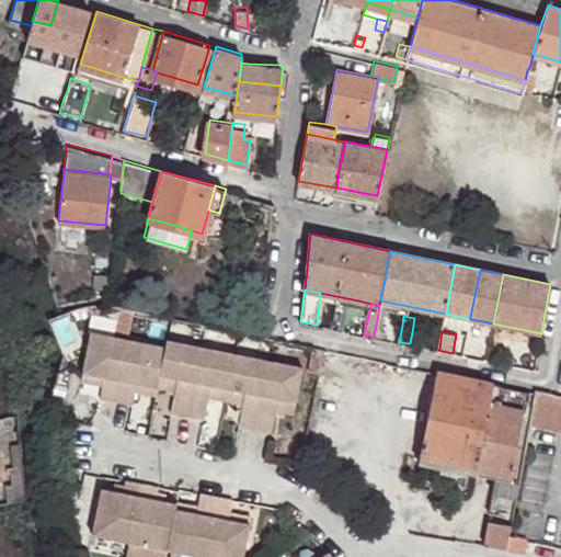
[(465,343),(480,347),(481,333),(468,331),(465,343)]
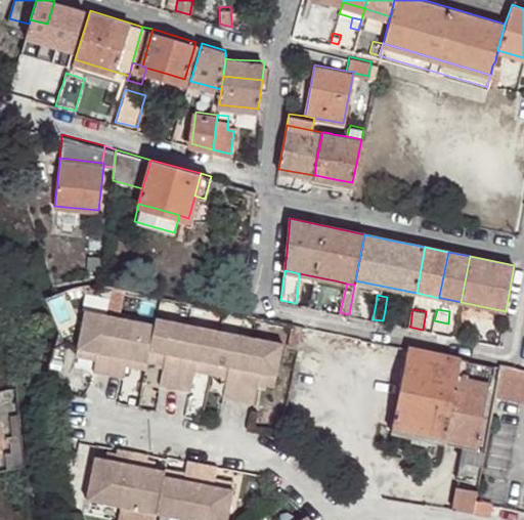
[(120,317),(85,311),(78,349),(97,352),(95,359),(93,372),(108,375),(120,317)]
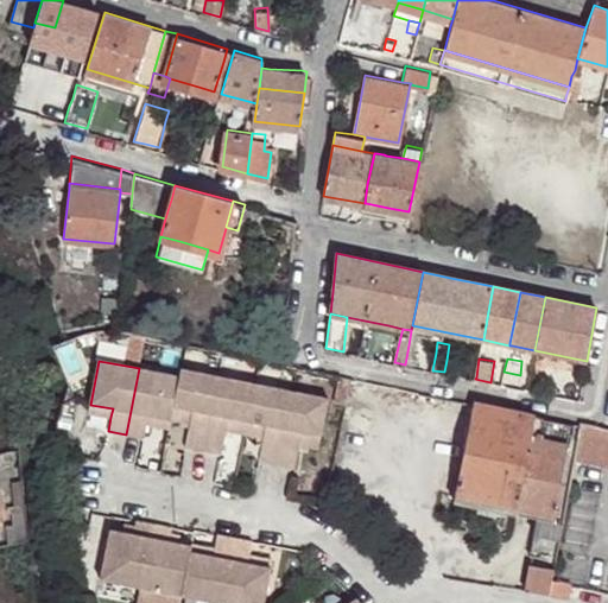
[(179,376),(139,368),(126,435),(143,438),(146,425),(147,416),(170,421),(171,420),(179,376)]
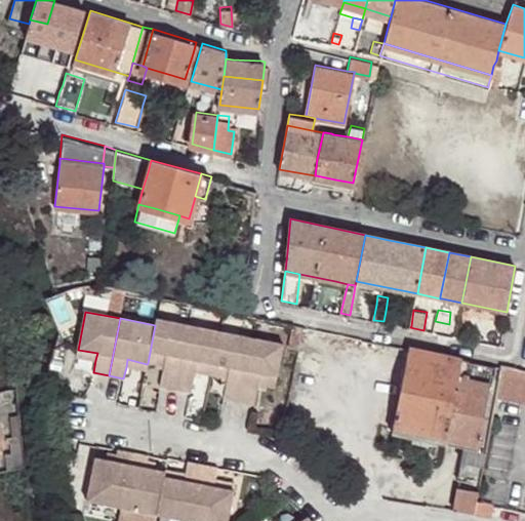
[(189,325),(156,319),(155,325),(148,363),(164,365),(160,386),(175,389),(189,325)]
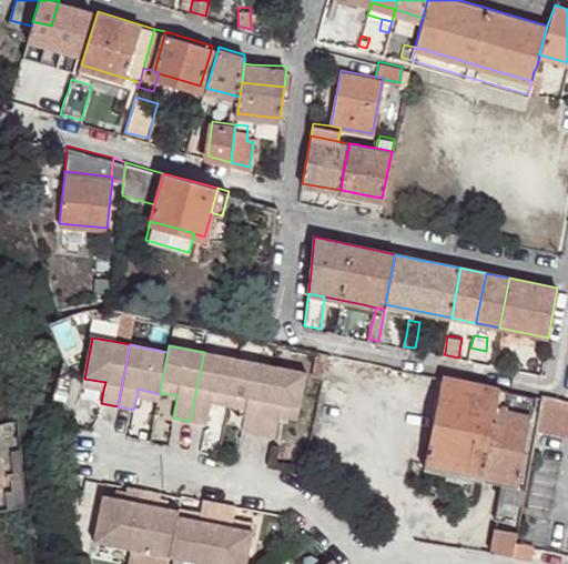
[(468,360),(484,362),(486,351),(470,348),(468,360)]
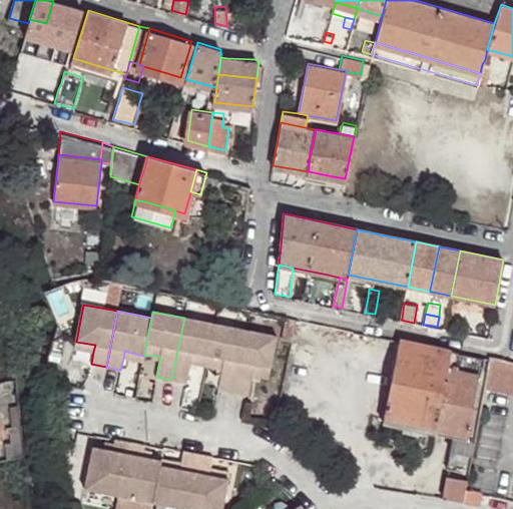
[(214,324),(184,318),(171,380),(186,383),(190,364),(206,367),(214,324)]
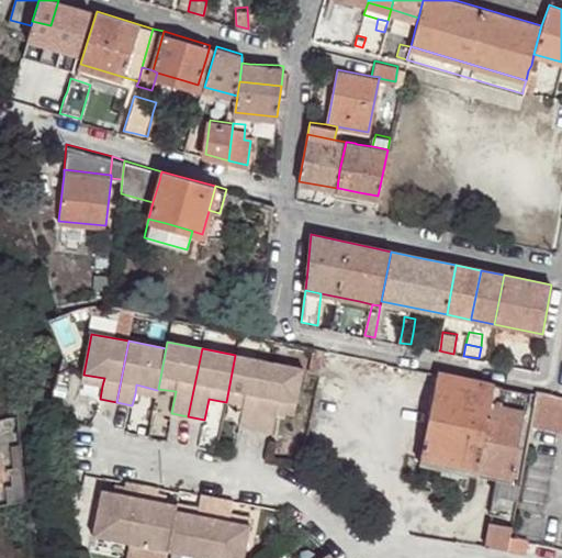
[(270,361),(235,355),(226,402),(244,405),(239,427),(256,431),(270,361)]
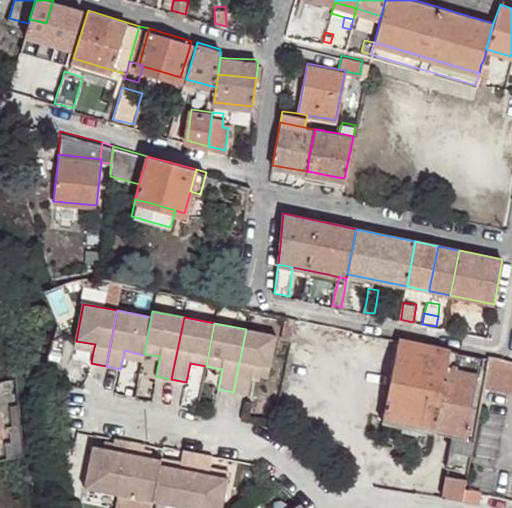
[(473,325),(472,334),(488,337),(489,329),(473,325)]
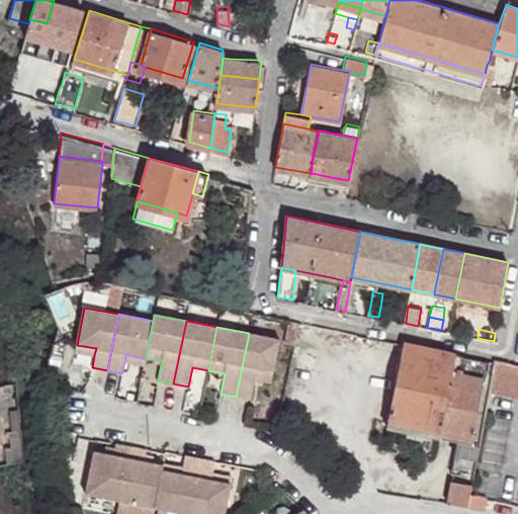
[(279,339),(249,333),(236,397),(251,400),(255,379),(271,382),(279,339)]
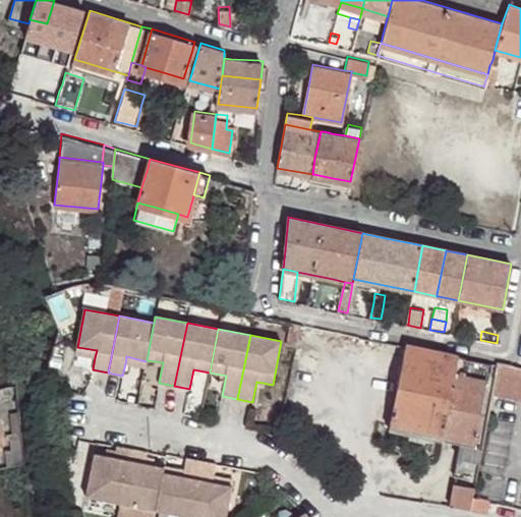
[(443,439),(459,354),(405,343),(389,426),(443,439)]
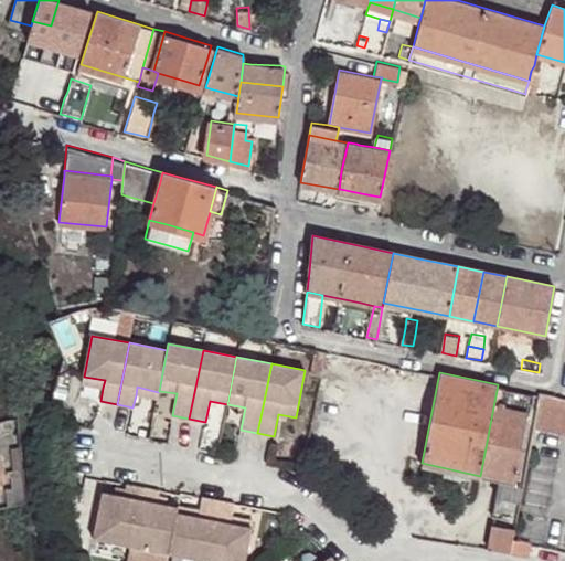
[(105,380),(84,377),(82,384),(103,388),(105,380)]
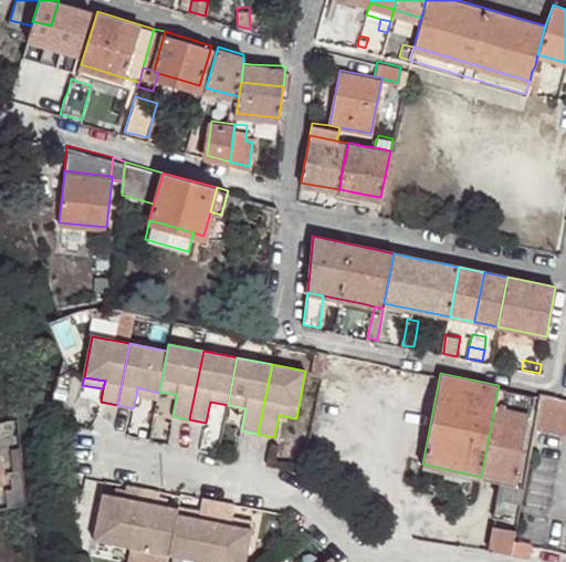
[(534,426),(541,394),(499,385),(481,477),(500,480),(522,485),(528,453),(534,426)]
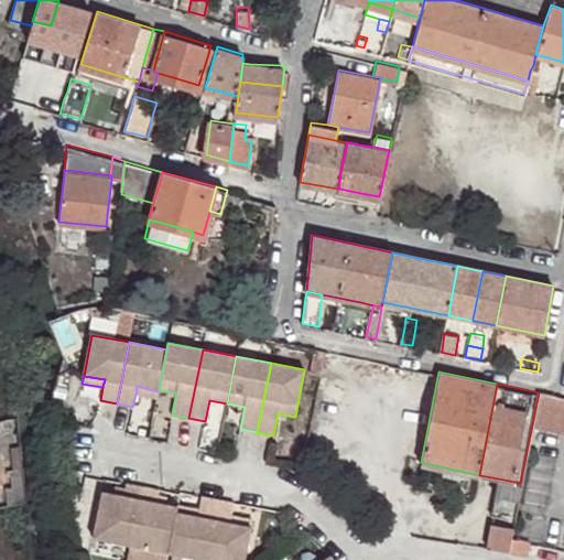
[(158,391),(137,386),(136,395),(156,398),(158,391)]
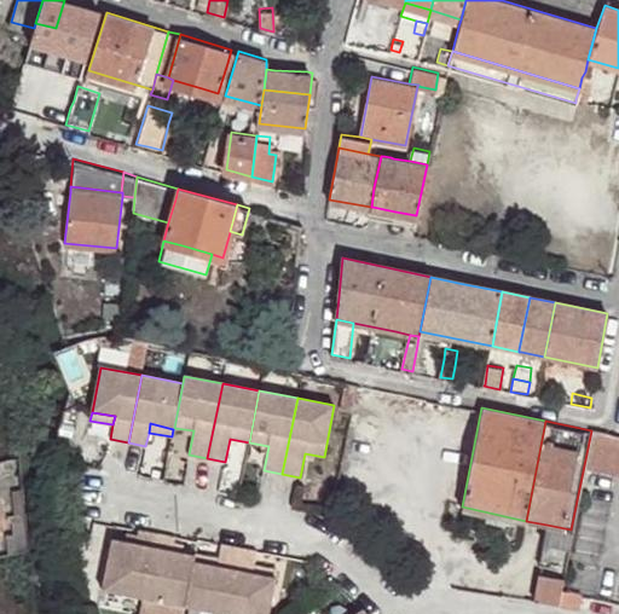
[(618,434),(593,428),(591,430),(584,465),(618,471),(618,434)]
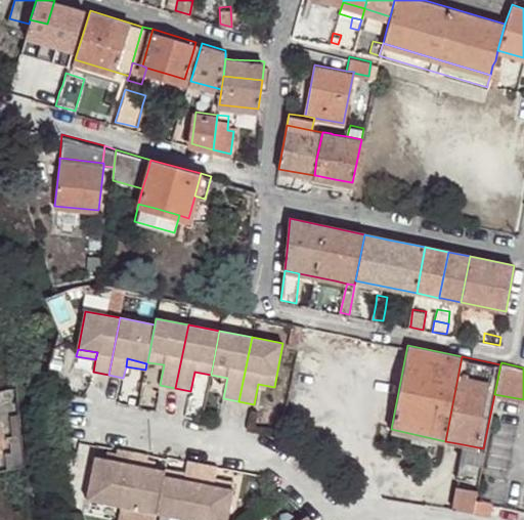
[(477,482),(483,448),(463,444),(456,477),(477,482)]
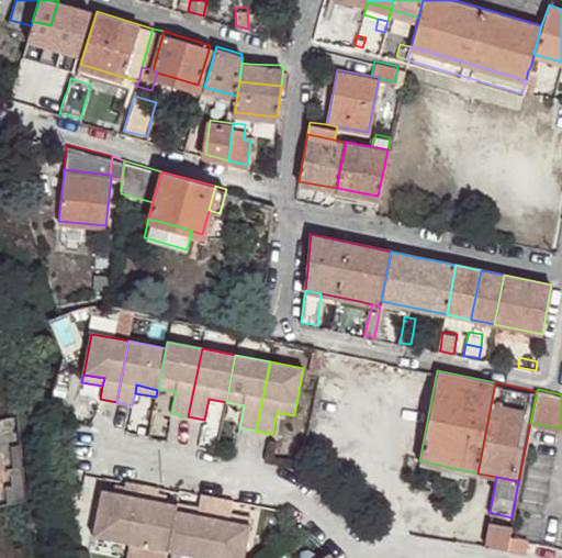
[(142,484),(125,481),(124,490),(123,494),(113,493),(101,490),(92,537),(130,545),(142,484)]
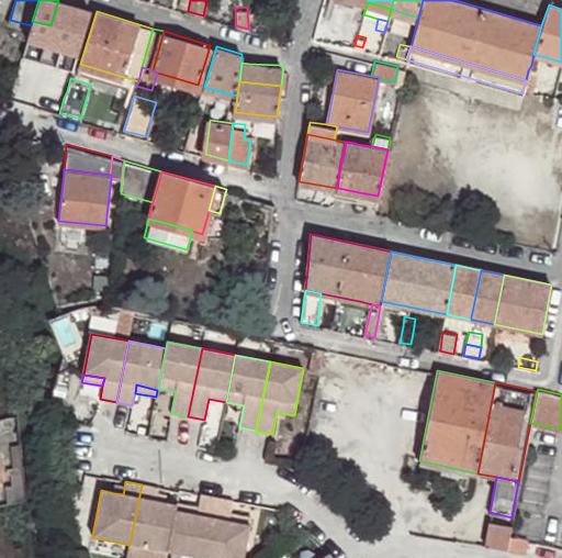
[(158,488),(142,484),(130,545),(168,551),(176,511),(177,505),(165,503),(155,502),(156,497),(158,488)]
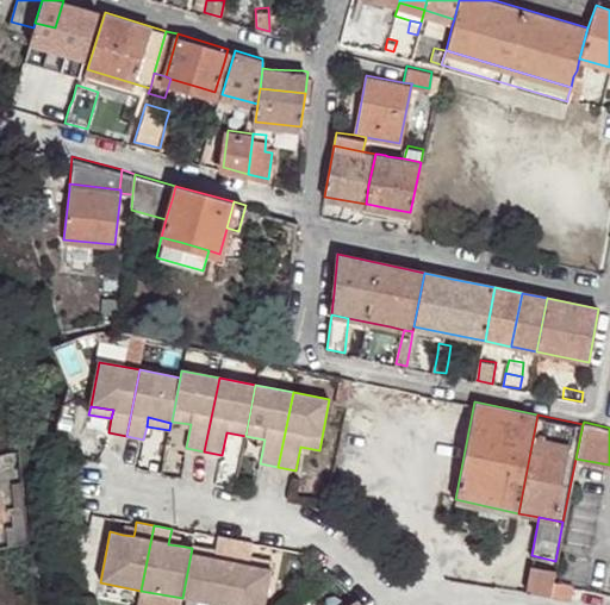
[(222,604),(236,540),(218,536),(216,549),(213,557),(191,554),(182,598),(215,604),(222,604)]
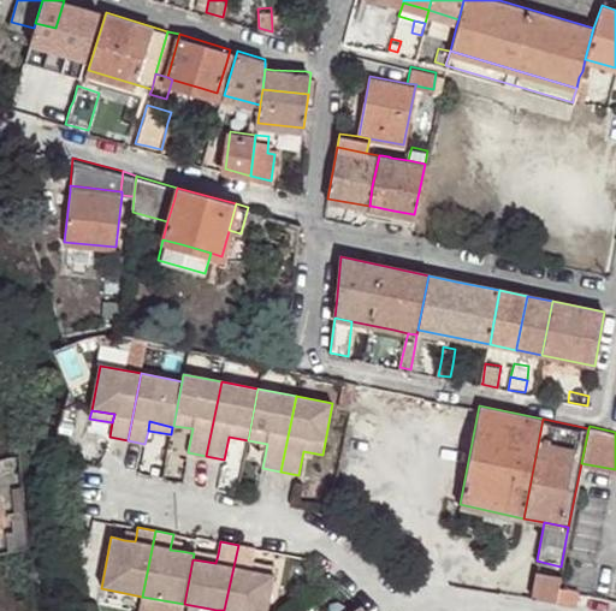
[(255,547),(238,545),(224,610),(266,610),(274,575),(252,570),(253,562),(255,547)]
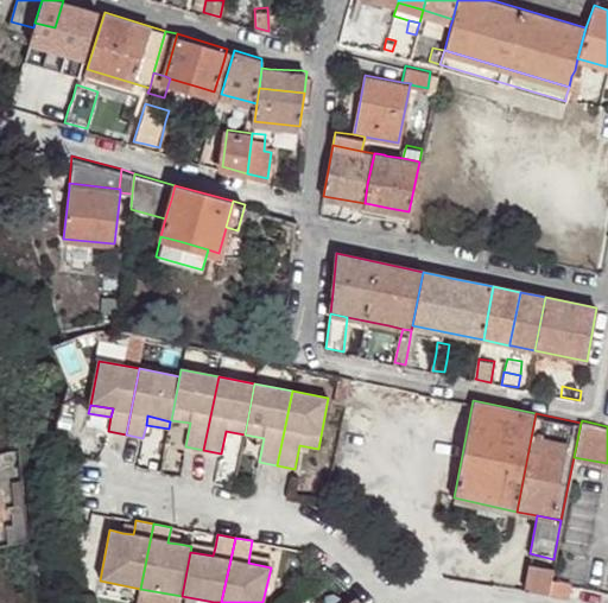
[(215,547),(191,544),(191,546),(190,552),(213,556),(215,547)]
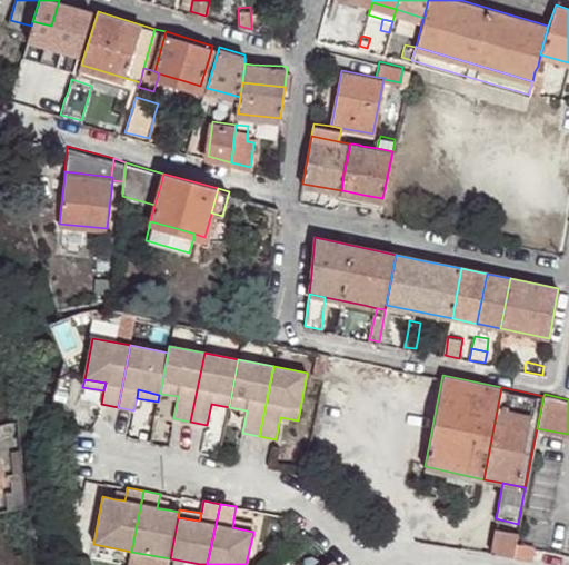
[(255,524),(233,519),(232,527),(253,532),(255,524)]
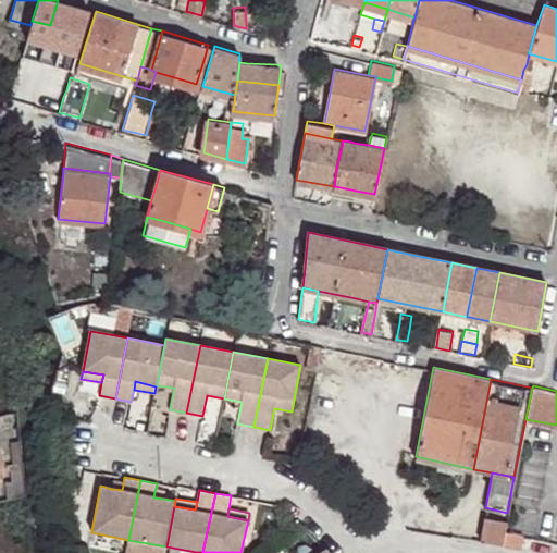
[(520,547),(522,535),(521,535),(521,531),(504,528),(506,519),(486,515),(482,539),(520,547)]
